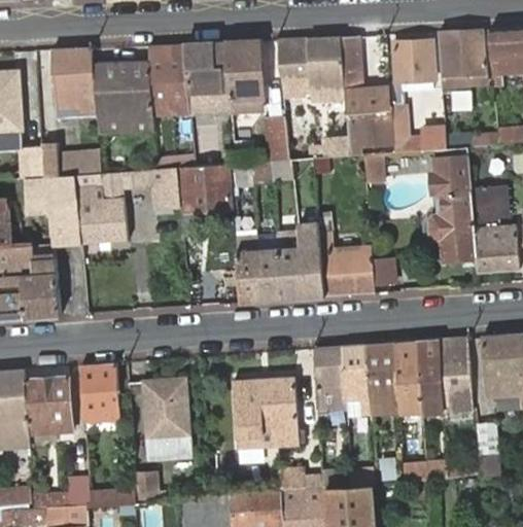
[(522,31),(489,32),(491,86),(502,86),(502,73),(522,70),(522,31)]
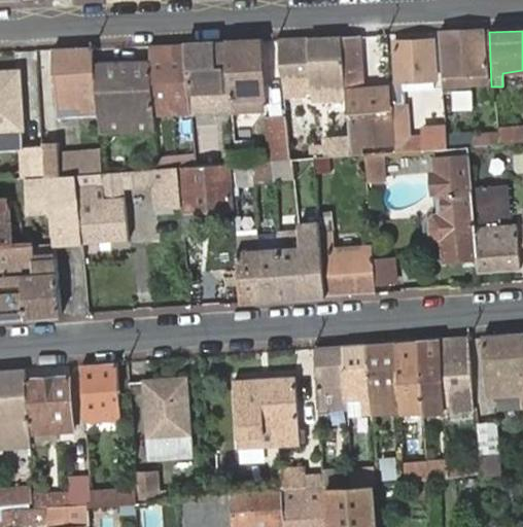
[(485,33),(437,35),(440,81),(486,80),(485,33)]
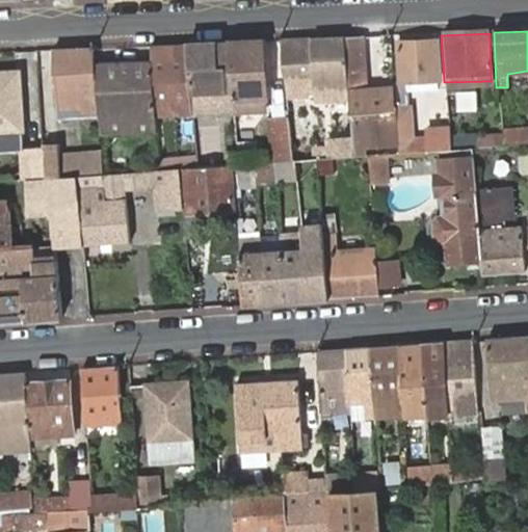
[(361,38),(342,40),(344,92),(345,101),(346,140),(347,153),(347,158),(359,158),(358,148),(390,144),(386,90),(365,90),(361,38)]
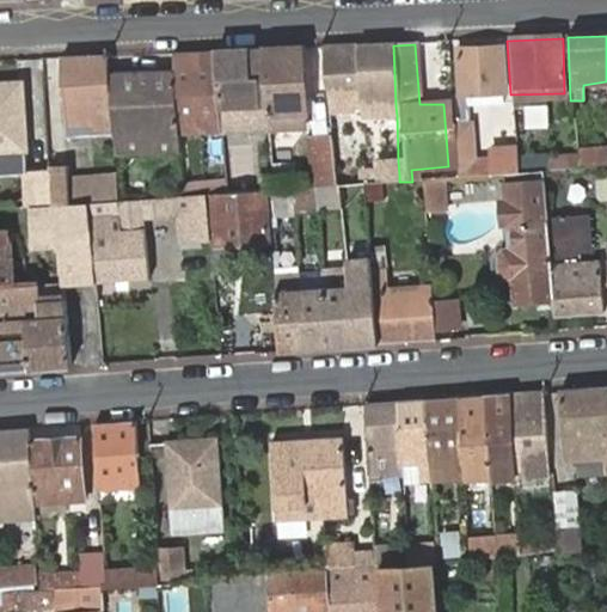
[(393,46),(322,48),(324,85),(326,109),(359,106),(360,117),(397,116),(396,106),(393,46)]
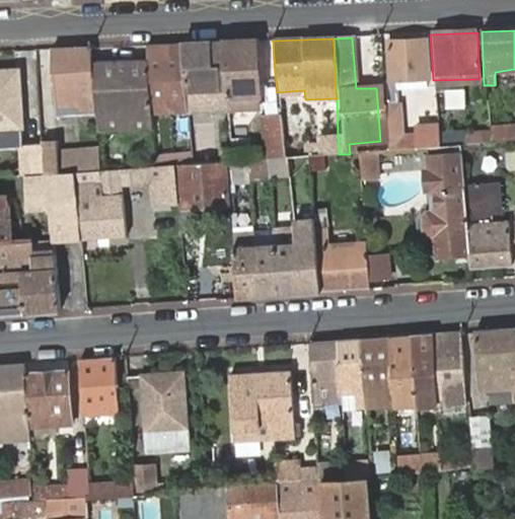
[(254,42),(221,44),(224,90),(225,110),(237,110),(259,108),(258,98),(254,42)]
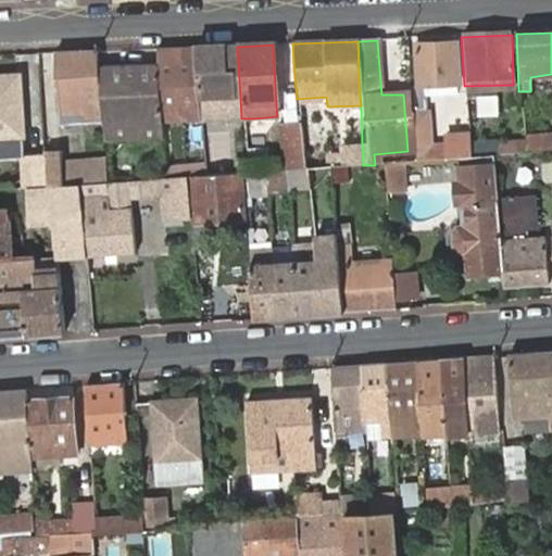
[(454,45),(415,46),(416,86),(455,85),(454,45)]
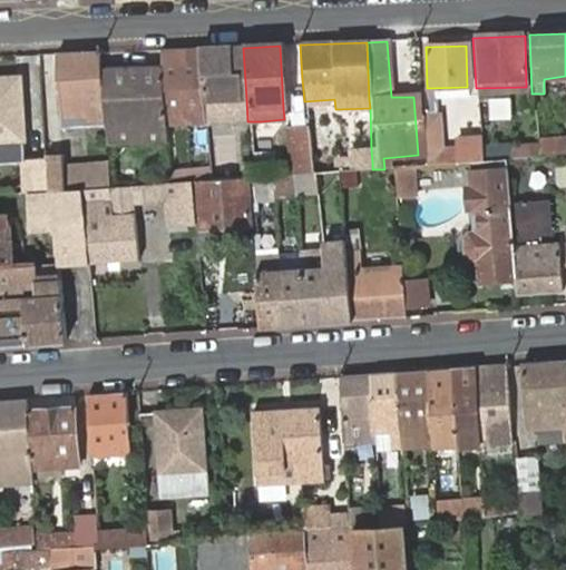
[(243,48),(198,50),(202,102),(246,99),(243,48)]
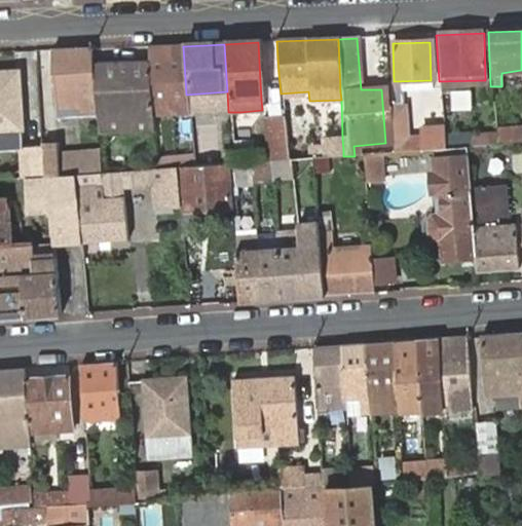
[(183,46),(148,47),(149,63),(151,97),(186,95),(183,46)]
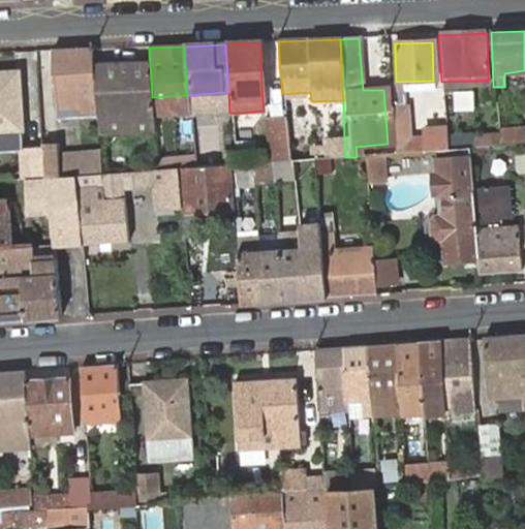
[(93,109),(90,51),(50,52),(54,111),(93,109)]
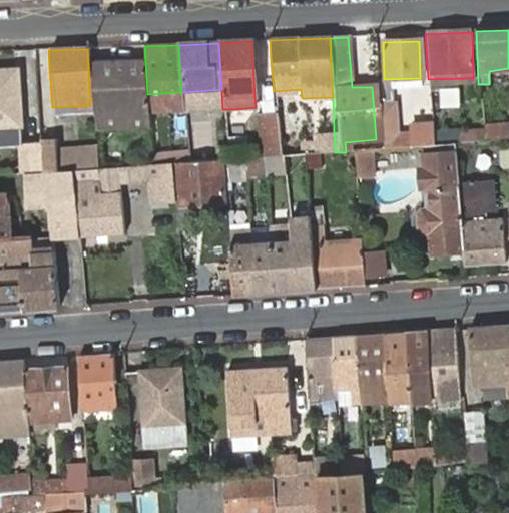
[(147,94),(145,61),(93,64),(97,119),(125,118),(125,128),(144,127),(142,94),(147,94)]
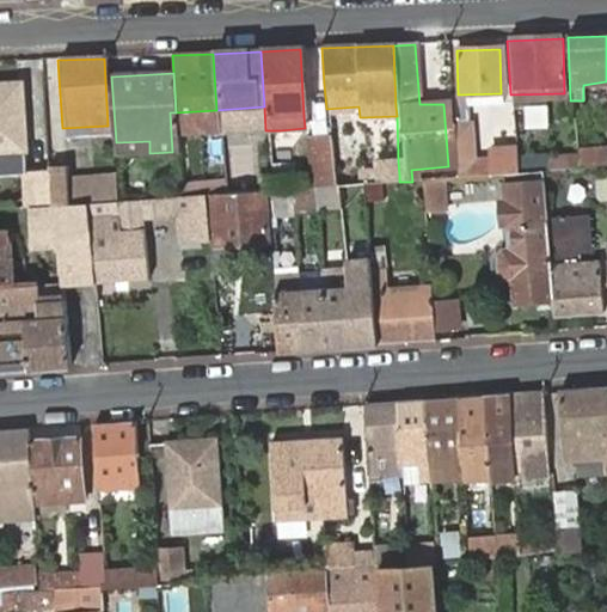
[(17,86),(0,86),(0,154),(20,153),(17,86)]
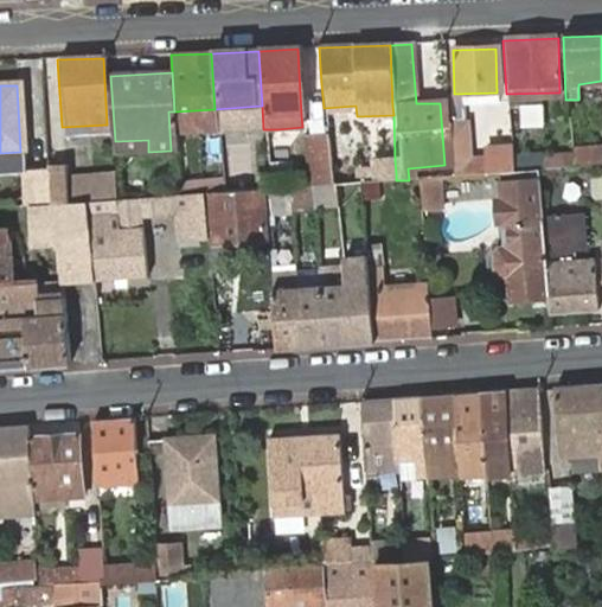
[(512,103),(516,127),(538,125),(536,100),(512,103)]
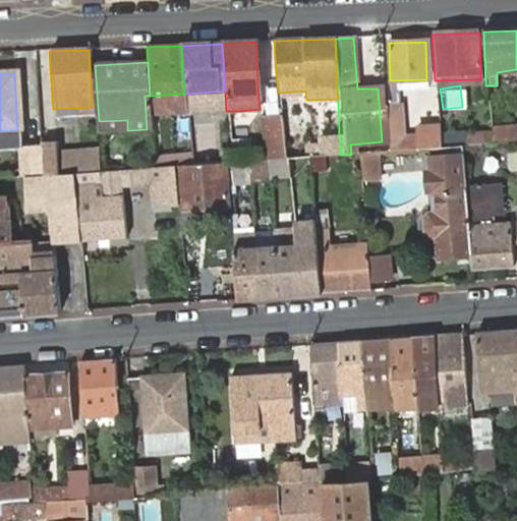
[(398,105),(385,106),(387,153),(428,150),(439,150),(438,134),(438,124),(428,125),(428,135),(400,137),(398,105)]
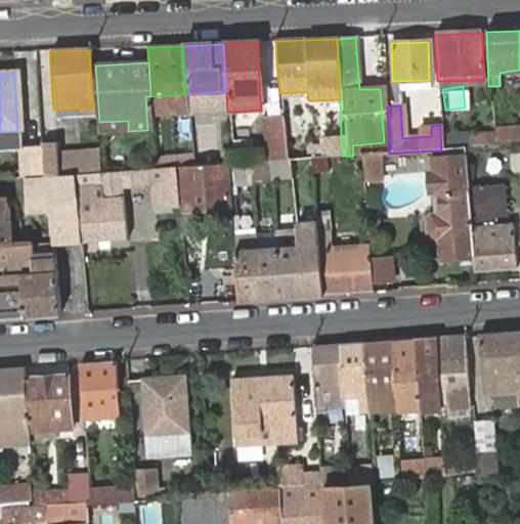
[(264,120),(267,161),(269,161),(284,160),(280,118),(264,120)]
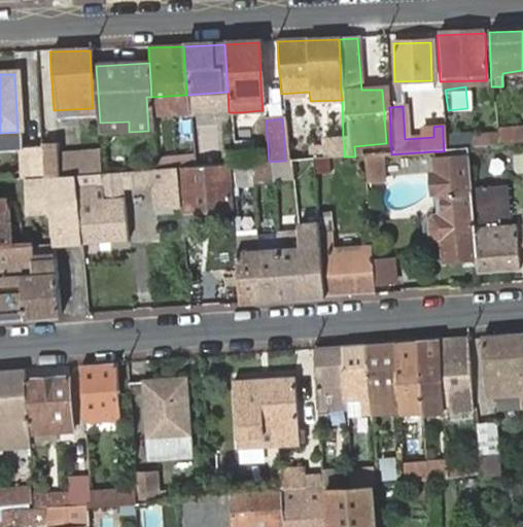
[(522,124),(496,128),(496,131),(497,143),(522,140),(522,124)]
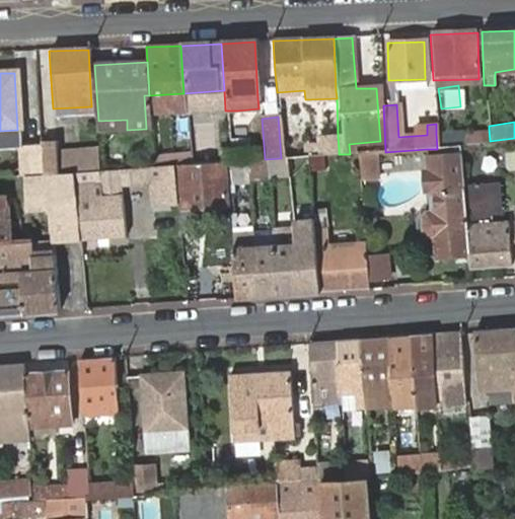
[(489,129),(463,131),(464,143),(490,141),(489,129)]
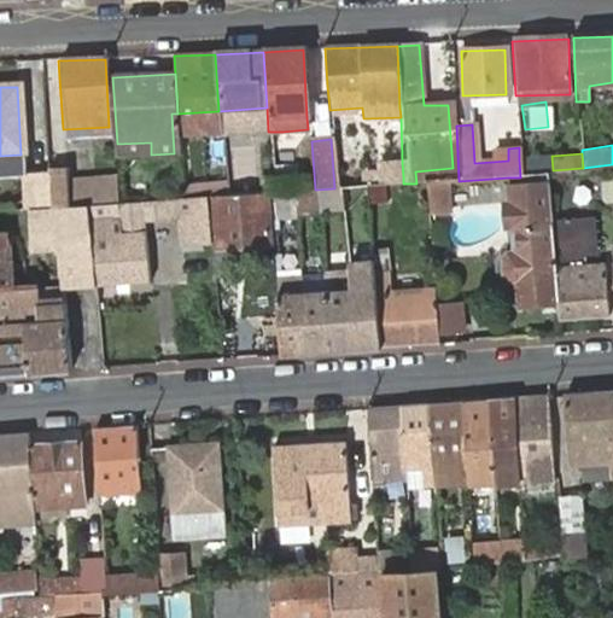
[(552,156),(519,159),(520,178),(546,175),(553,170),(552,156)]
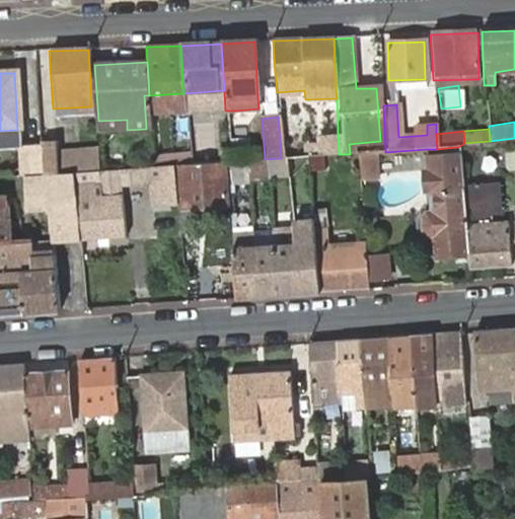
[(339,149),(338,137),(317,138),(317,150),(339,149)]
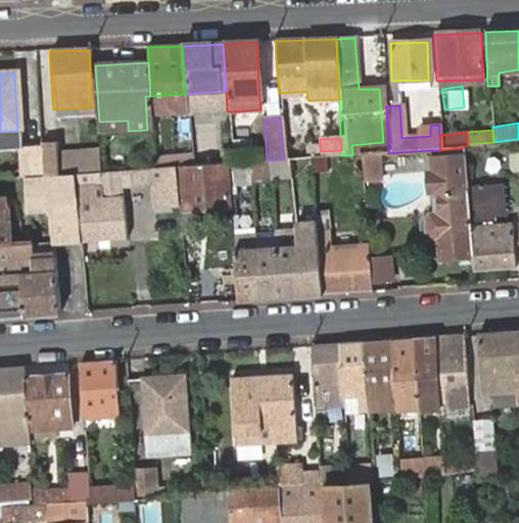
[(42,176),(74,174),(95,172),(94,161),(56,163),(53,145),(40,146),(42,176)]
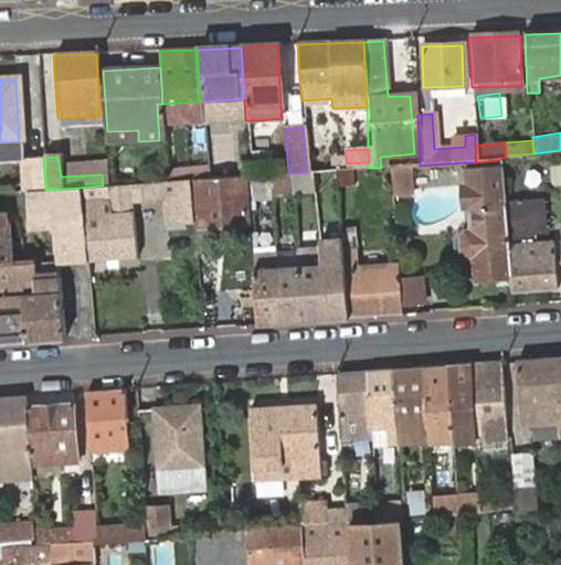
[(12,159),(14,192),(22,192),(42,190),(41,158),(12,159)]
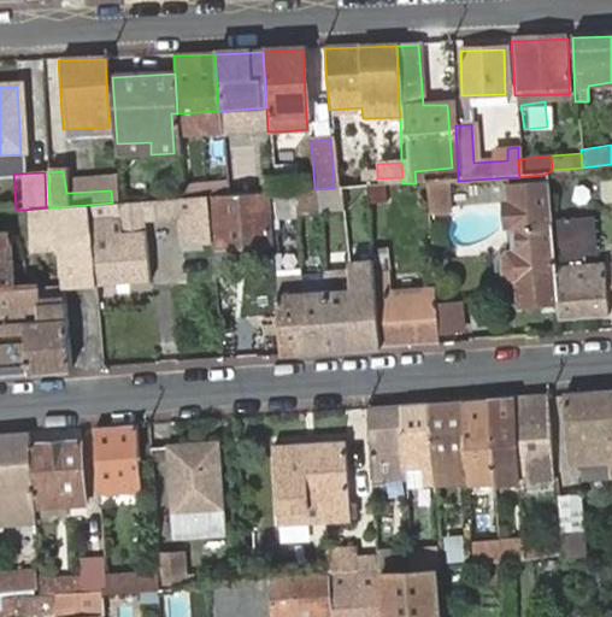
[(519,177),(507,177),(513,251),(502,252),(505,281),(516,281),(518,307),(555,304),(549,227),(546,194),(545,175),(519,177)]
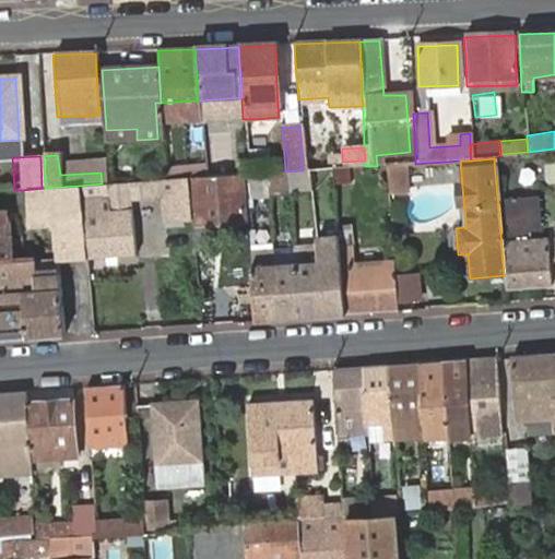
[(403,165),(387,166),(389,192),(405,191),(403,165)]
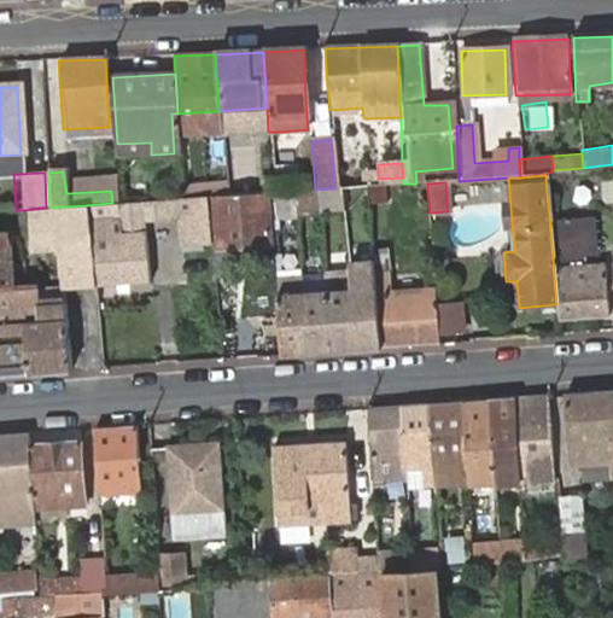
[(111,190),(111,191),(112,203),(134,202),(134,188),(111,190)]
